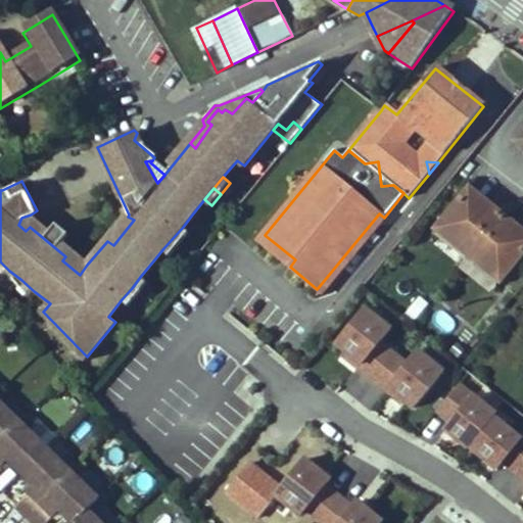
[(483,209),(487,204),(470,190),(466,195),(483,209)]
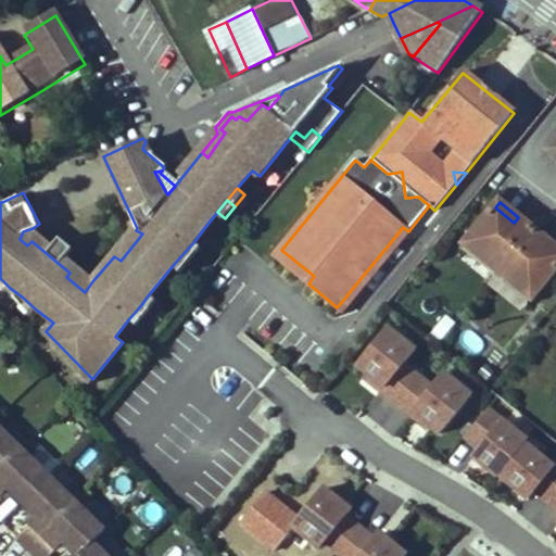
[(555,257),(543,248),(547,241),(518,217),(514,223),(495,207),(465,245),(498,274),(533,302),(555,272),(555,257)]
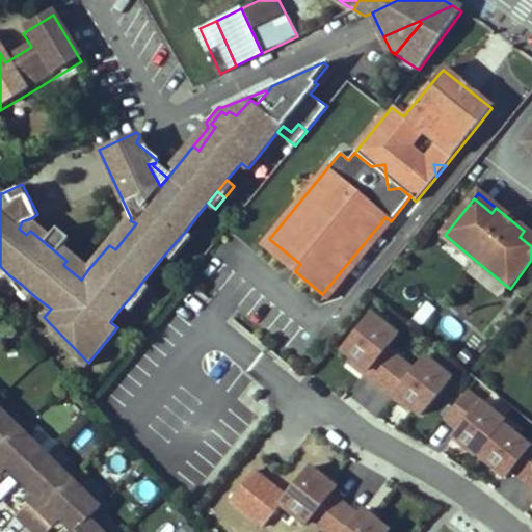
[(386,217),(322,294),(327,298),(391,221),(386,217)]
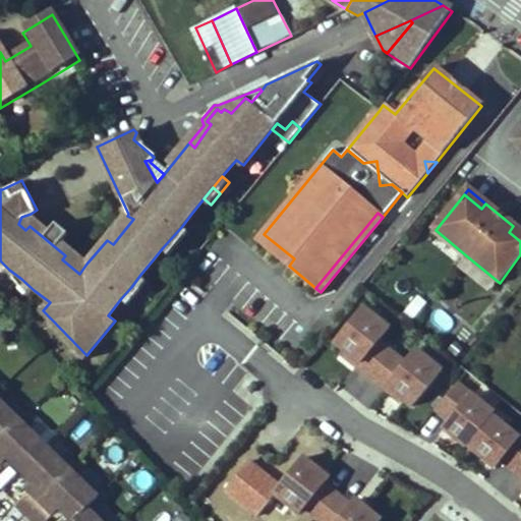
[(79,274),(87,264),(58,240),(47,231),(34,220),(31,214),(21,217),(18,224),(25,230),(30,226),(65,255),(62,259),(79,274)]
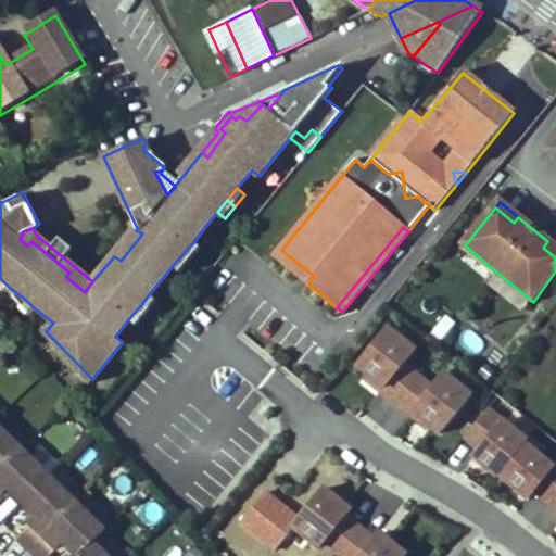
[(142,234),(136,230),(114,256),(121,261),(142,234)]
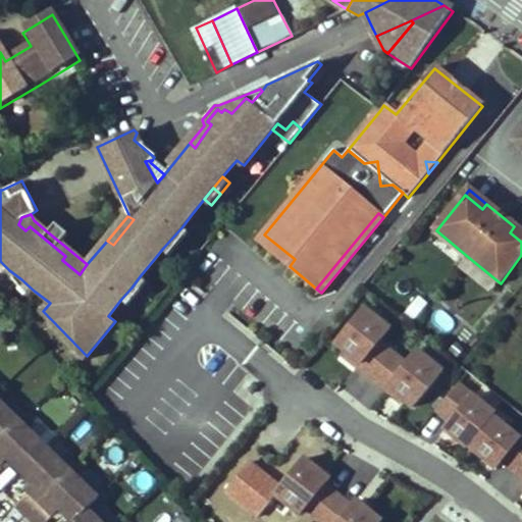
[(47,231),(58,241),(66,230),(55,221),(47,231)]
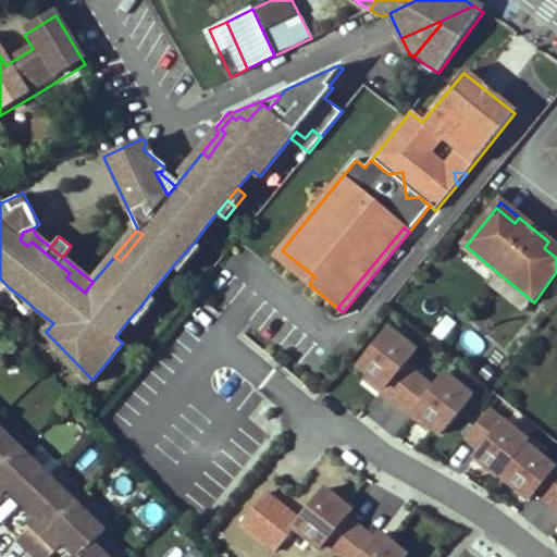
[(195,242),(174,264),(182,272),(201,247),(195,242)]
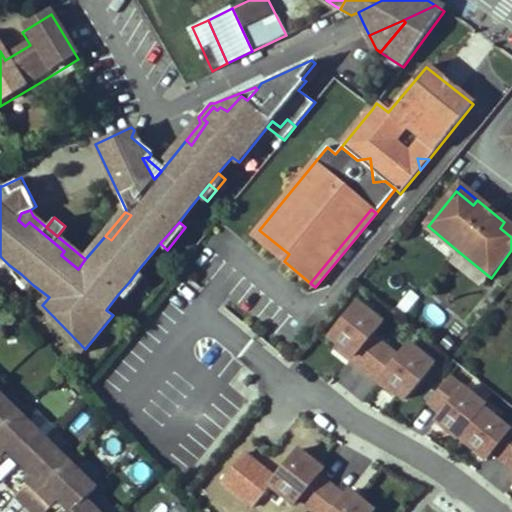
[(500,228),(511,237),(511,228),(504,222),(500,228)]
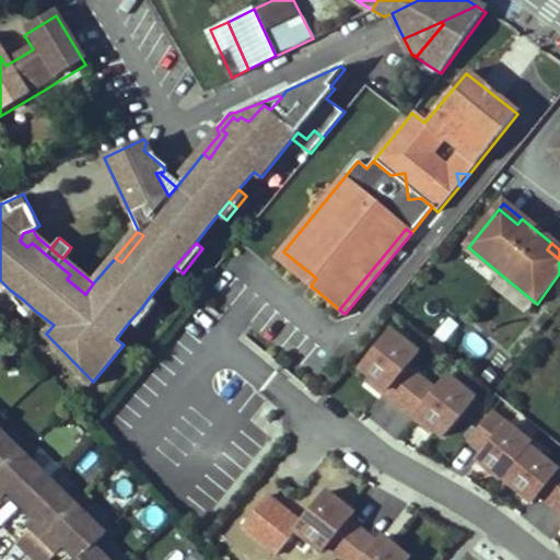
[(316,278),(283,252),(277,258),(311,286),(316,278)]
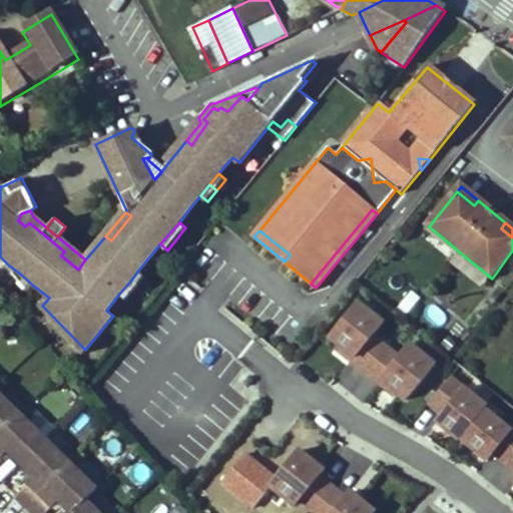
[(21,275),(9,266),(6,270),(16,280),(21,275)]
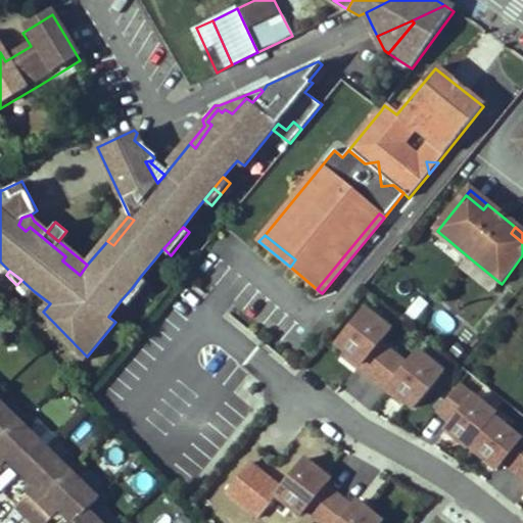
[(132,288),(139,293),(148,282),(140,277),(132,288)]
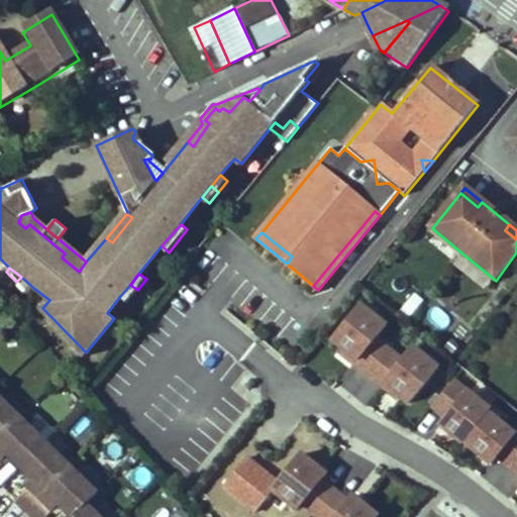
[(21,277),(16,282),(28,294),(33,288),(21,277)]
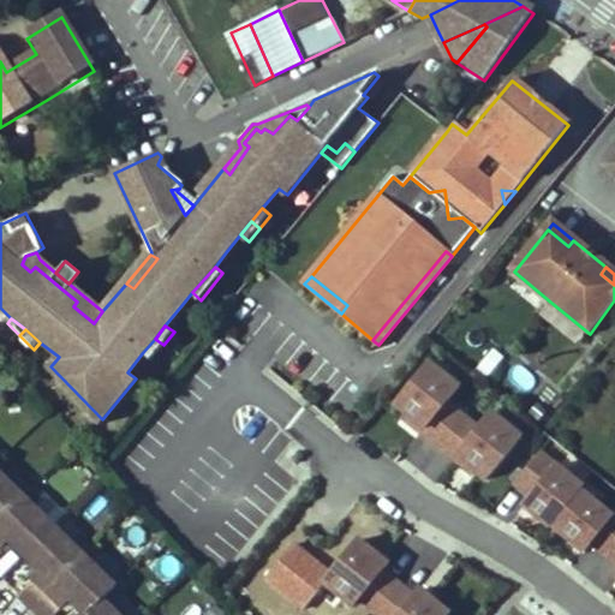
[(155,339),(143,352),(153,359),(163,345),(155,339)]
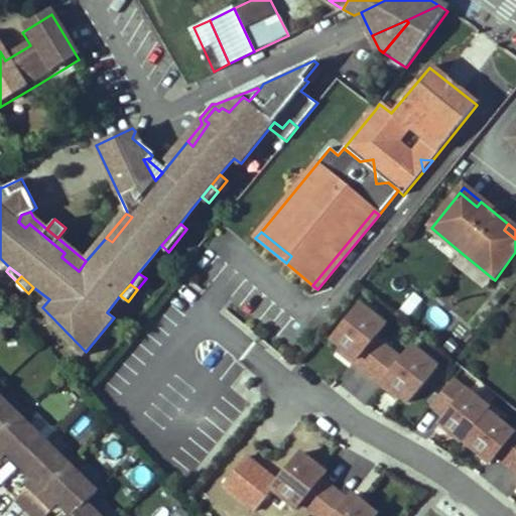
[(376,335),(388,320),(356,296),(320,343),(405,406),(438,363),(410,341),(401,354),(376,335)]
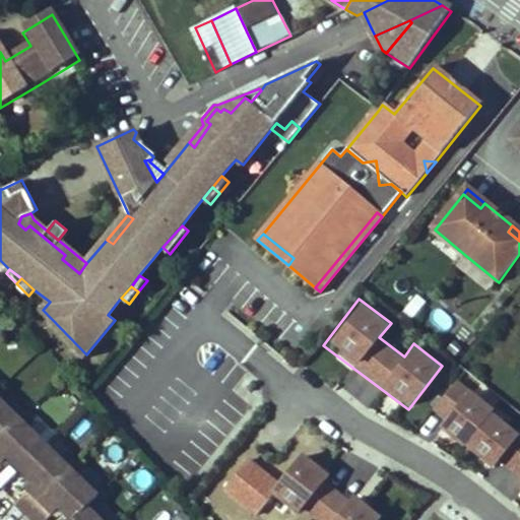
[(519,493),(519,431),(453,381),(423,419),(519,493)]
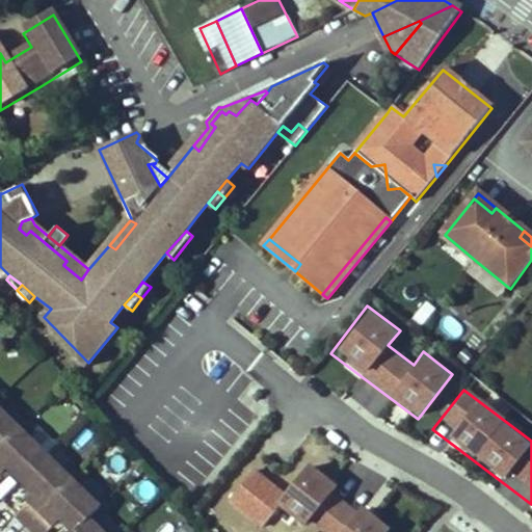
[(114,531),(99,531),(88,521),(98,510),(78,490),(84,483),(78,477),(73,472),(65,478),(47,460),(26,441),(33,433),(27,427),(22,422),(14,429),(0,416),(0,481),(7,475),(33,500),(14,522),(24,531),(53,531),(59,526),(65,531),(114,531)]
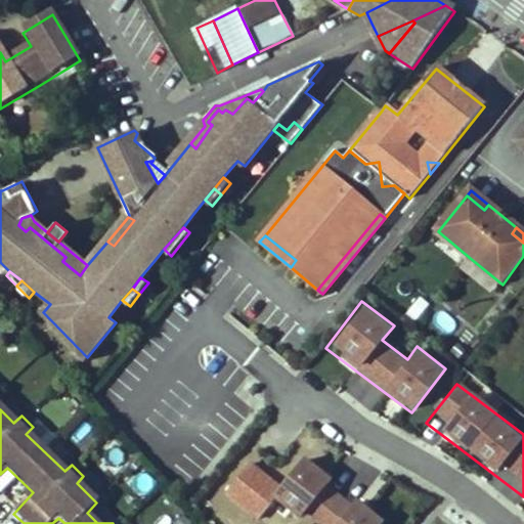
[(305,523),(379,523),(384,518),(300,456),(269,497),(305,523)]
